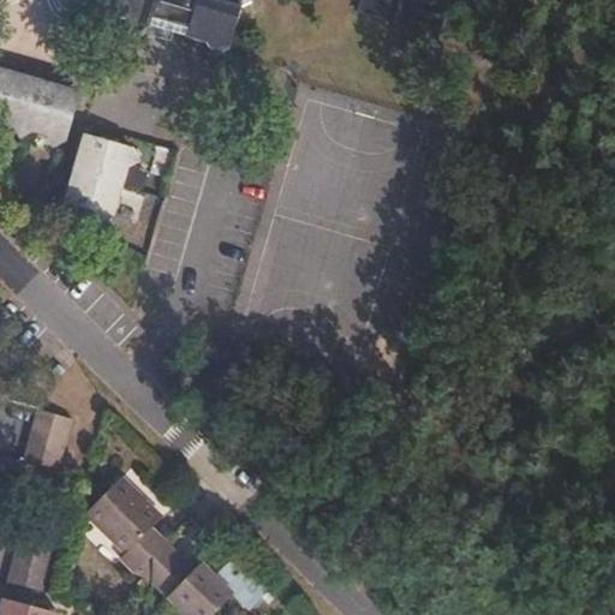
[(111,0),(107,16),(126,22),(135,34),(149,27),(151,21),(189,30),(186,39),(207,43),(214,57),(230,48),(240,10),(255,1),(254,0),(111,0)]
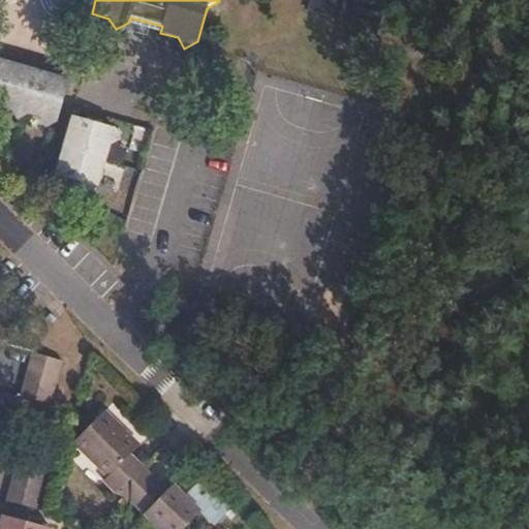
[(311,0),(308,10),(341,21),(343,14),(351,17),(344,40),(372,49),(382,16),(380,13),(383,0),(311,0)]
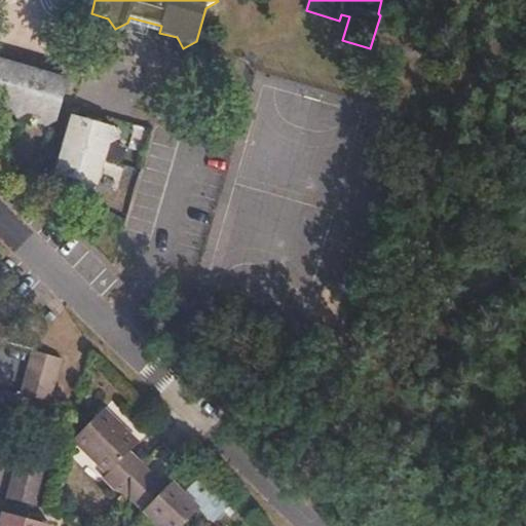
[(0,105),(11,109),(17,117),(28,114),(40,117),(45,125),(57,119),(69,80),(0,60),(0,105)]
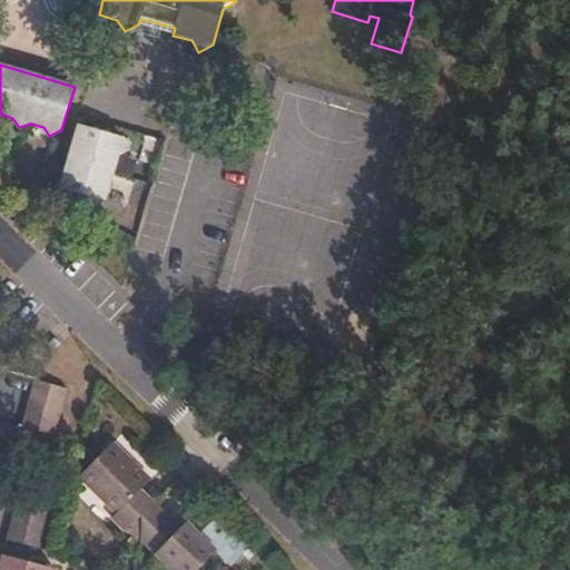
[(78,125),(59,189),(86,198),(94,206),(104,202),(118,156),(128,149),(123,138),(78,125)]
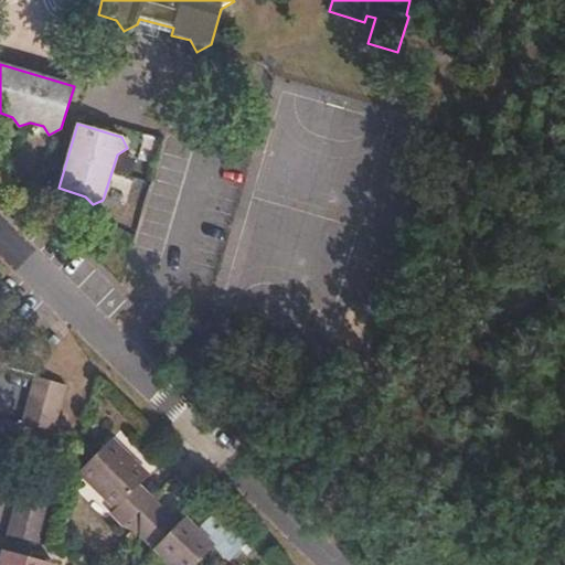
[(63,402),(67,386),(66,385),(35,377),(31,393),(63,402)]
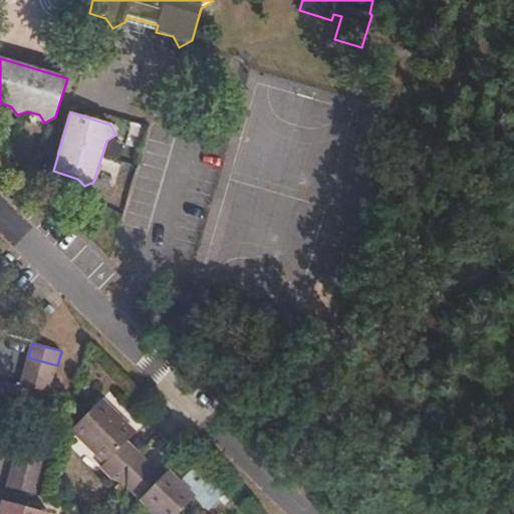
[(53,378),(57,365),(28,357),(24,370),(53,378)]
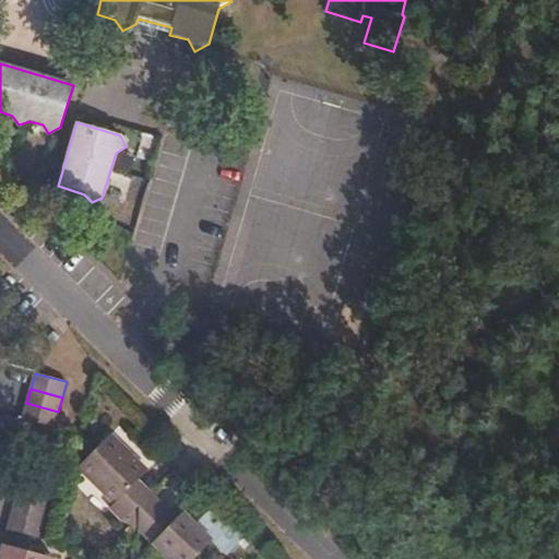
[(54,427),(58,412),(26,403),(22,418),(54,427)]
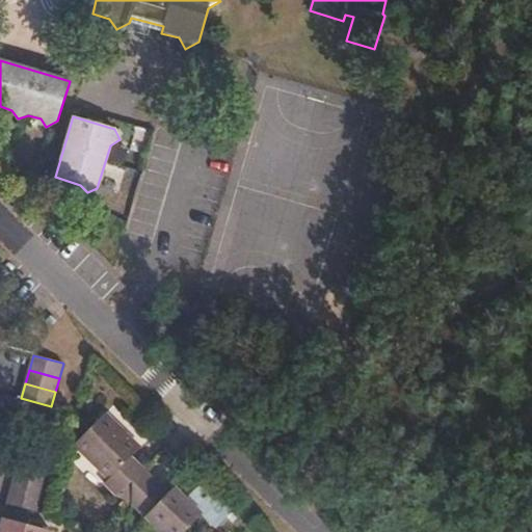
[(0,427),(9,430),(18,400),(0,395),(0,427)]
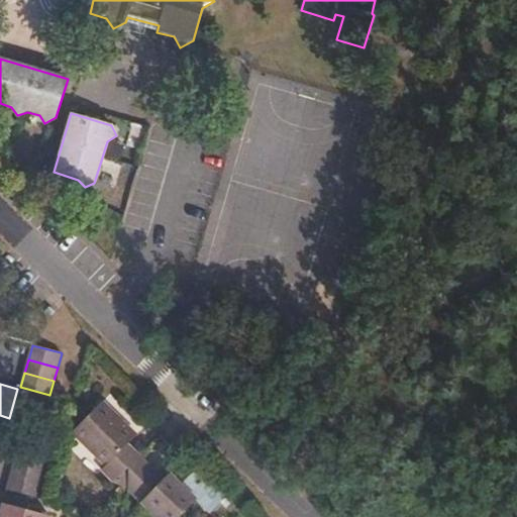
[(128,469),(139,457),(138,456),(126,445),(136,435),(103,401),(73,433),(106,466),(102,470),(114,482),(128,469)]
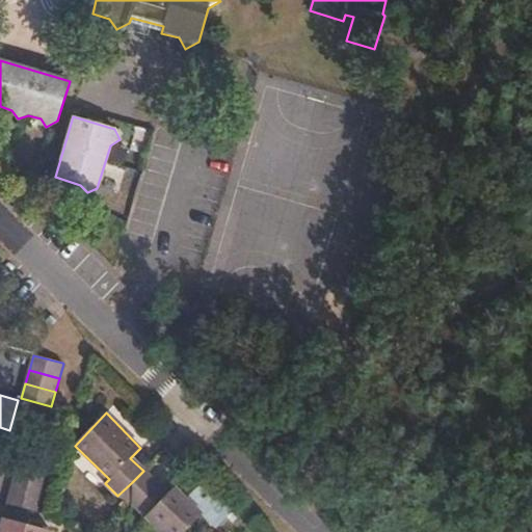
[(6,504),(36,512),(52,455),(22,447),(6,504)]
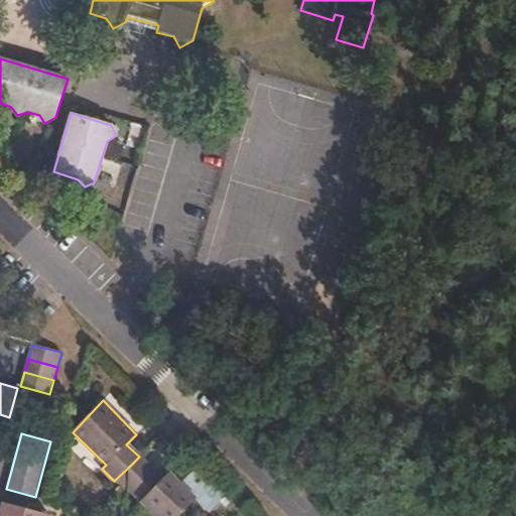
[(162,479),(139,457),(128,468),(127,489),(156,515),(178,515),(196,499),(169,473),(162,479)]
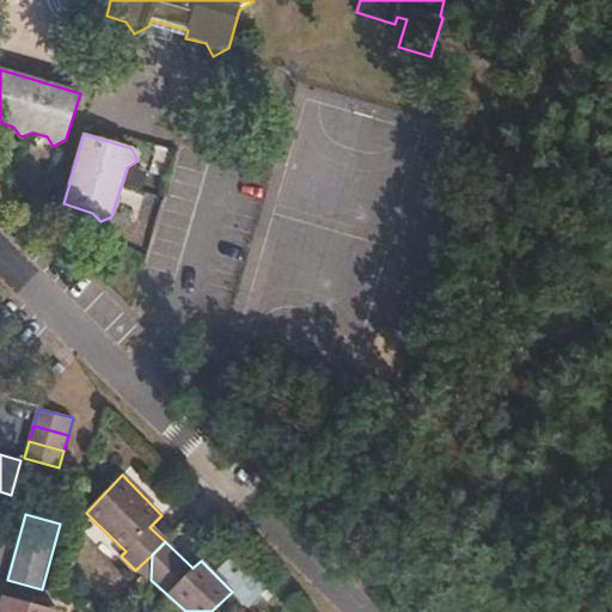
[(0,611),(57,611),(59,611),(2,597),(0,606),(0,611)]
